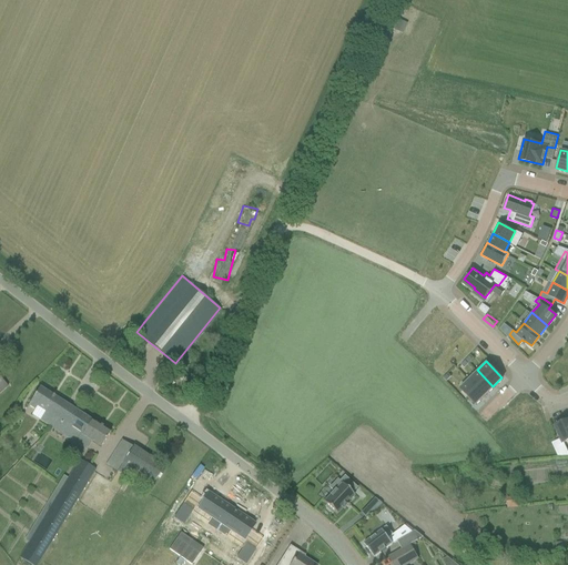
[(493,386),(477,370),(468,379),(484,394),(493,386)]
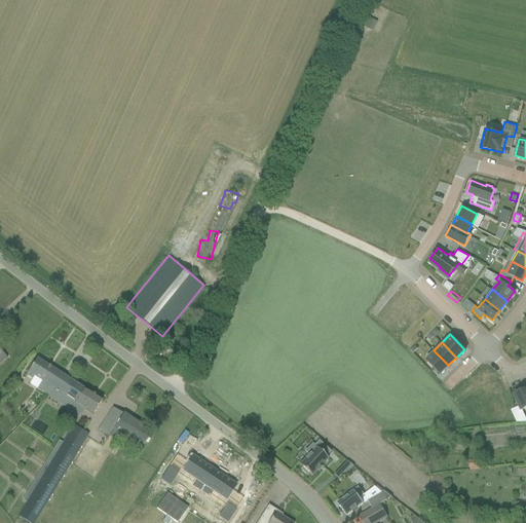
[(448,365),(434,350),(425,359),(440,373),(448,365)]
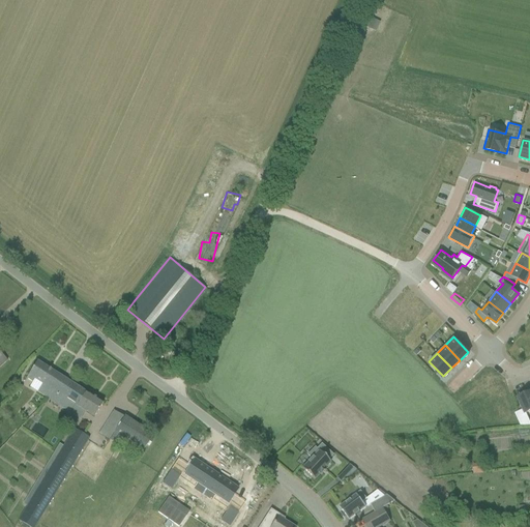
[(36,358),(31,368),(26,376),(32,380),(29,384),(47,396),(52,387),(58,392),(67,378),(36,358)]
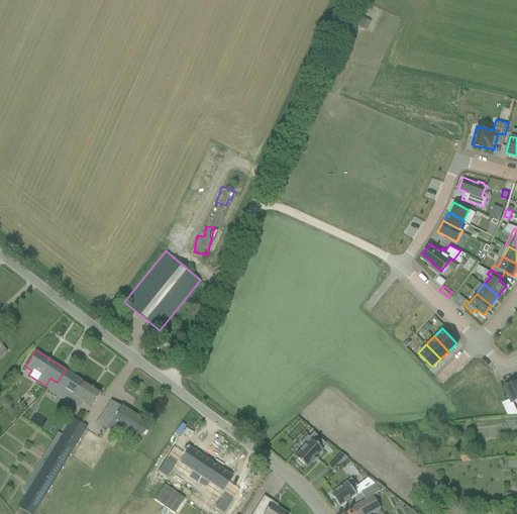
[(50,378),(45,386),(60,395),(70,401),(75,394),(91,404),(100,391),(66,369),(57,383),(50,378)]
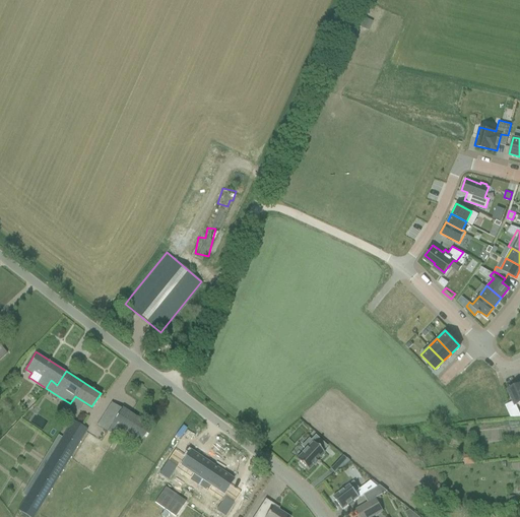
[(519,401),(519,383),(515,385),(514,384),(508,387),(509,388),(508,389),(513,401),(515,403),(516,403),(519,401)]
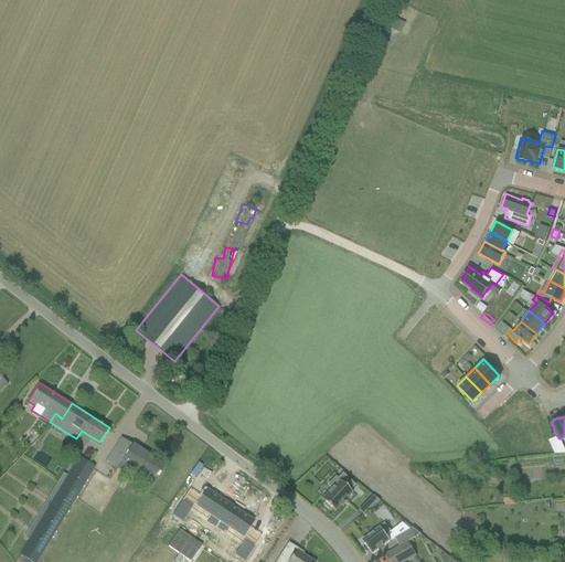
[(120,435),(115,445),(112,449),(123,456),(117,466),(147,486),(162,462),(132,442),(120,435)]
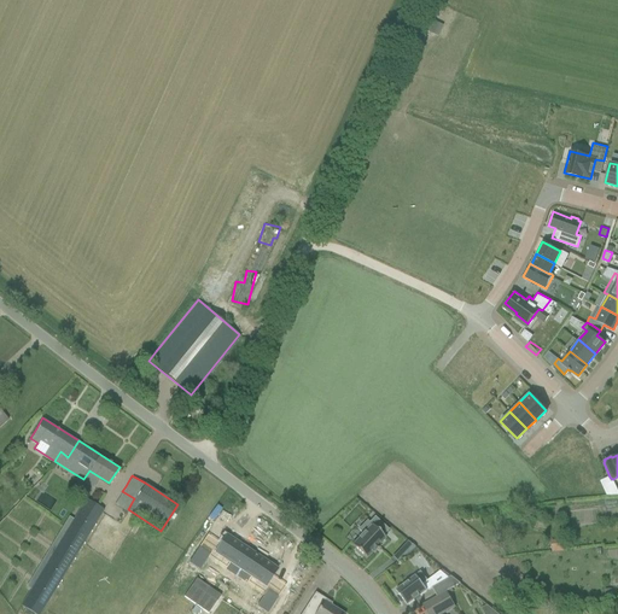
[(610,477),(600,480),(606,493),(617,493),(617,492),(617,489),(613,479),(612,479),(610,477)]
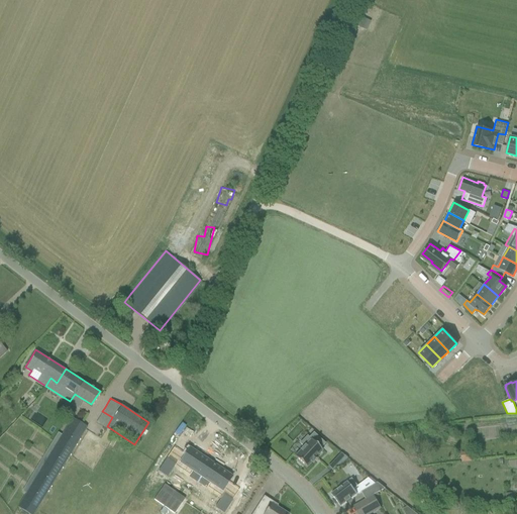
[(72,416),(25,492),(17,505),(29,512),(37,499),(40,501),(87,425),(72,416)]
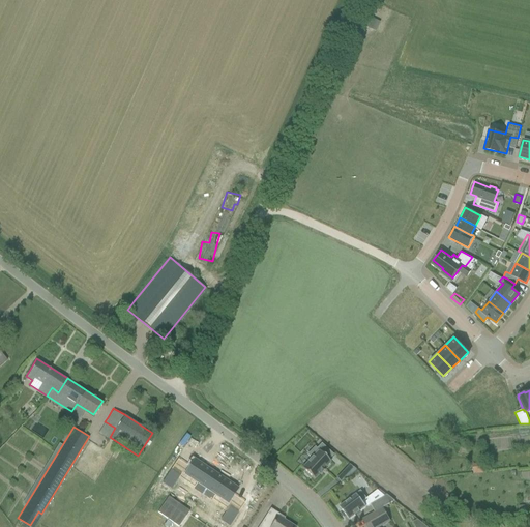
[(333,452),(321,441),(316,446),(315,445),(307,452),(311,456),(301,466),(304,469),(303,470),(310,476),(311,474),(314,477),(320,471),(321,472),(325,467),(324,466),(330,460),(328,458),(333,452)]
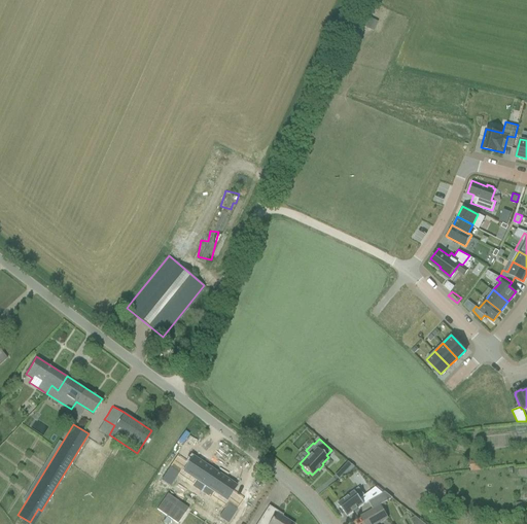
[(194,483),(202,488),(215,468),(207,463),(202,460),(202,459),(194,454),(192,454),(194,455),(189,461),(188,461),(183,468),(198,478),(194,483)]
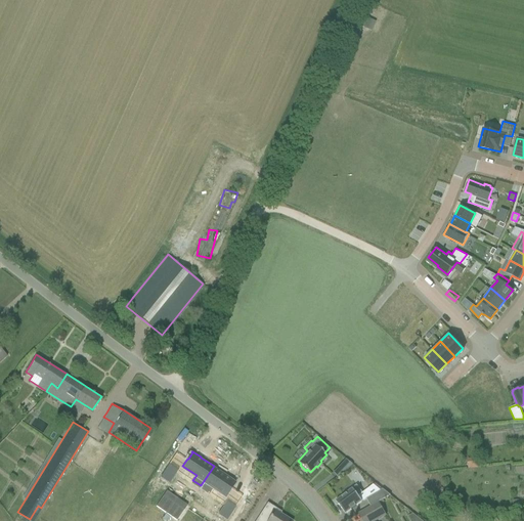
[(479,456),(467,457),(468,464),(480,463),(479,456)]
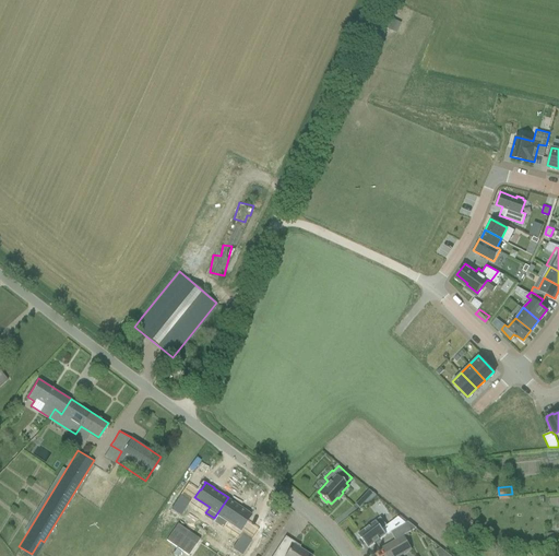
[(369,487),(364,493),(370,498),(376,494),(369,487)]
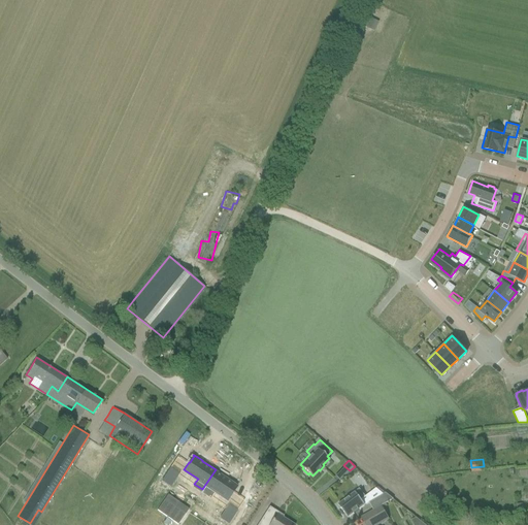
[(180,470),(171,464),(162,478),(171,484),(180,470)]
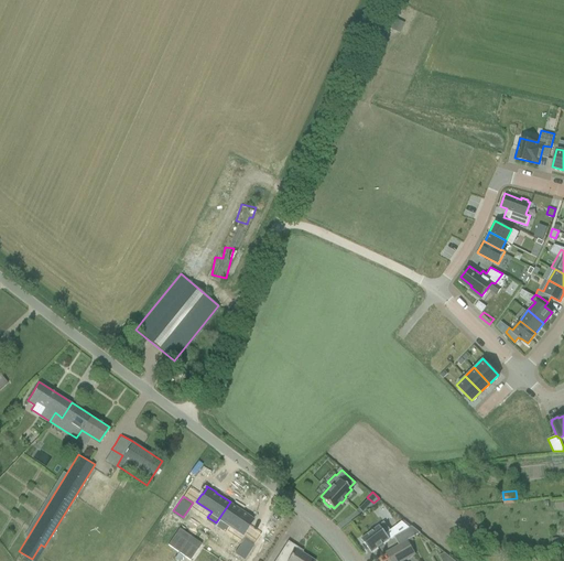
[(238,507),(230,502),(216,522),(225,528),(228,522),(243,532),(243,531),(248,525),(249,525),(253,517),(243,510),(243,511),(238,507)]
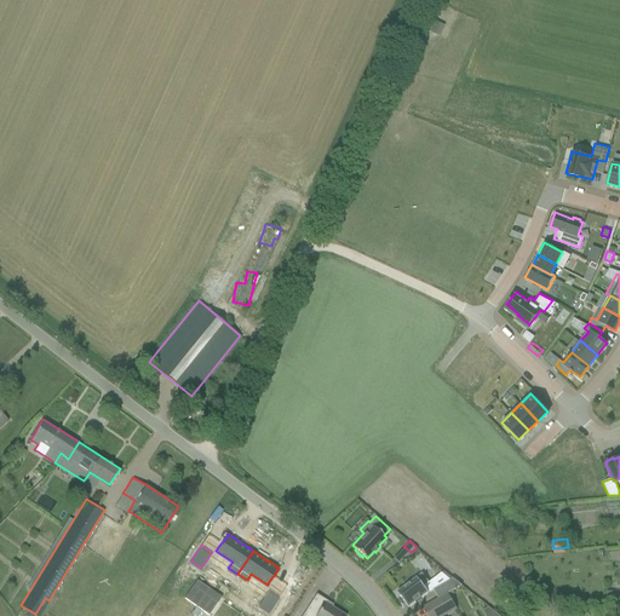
[(429,580),(422,571),(396,589),(400,594),(397,597),(402,603),(405,600),(408,605),(429,591),(424,583),(429,580)]
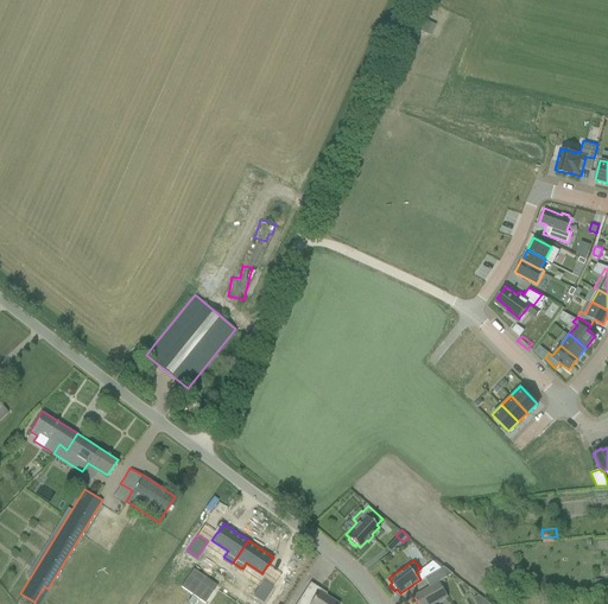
[(424,576),(430,585),(438,580),(453,572),(444,565),(424,576)]
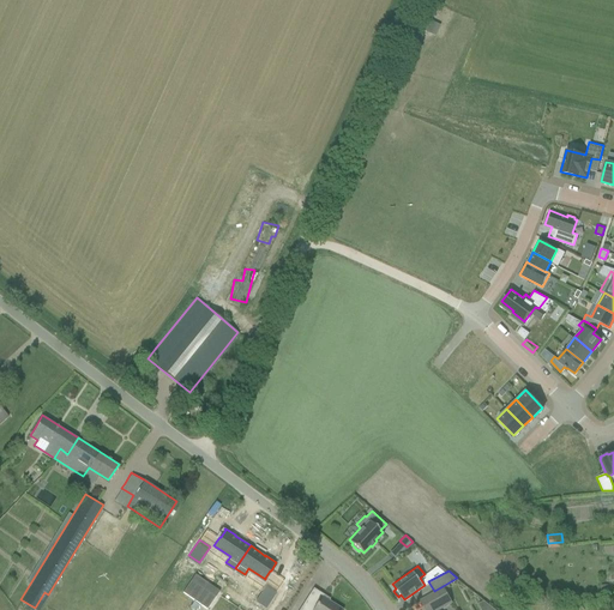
[(196,573),(184,590),(208,607),(220,589),(196,573)]
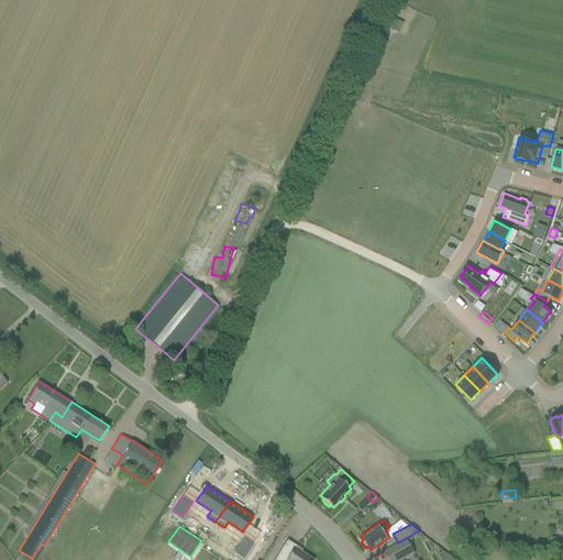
[(243,536),(234,550),(243,557),(253,542),(243,536)]
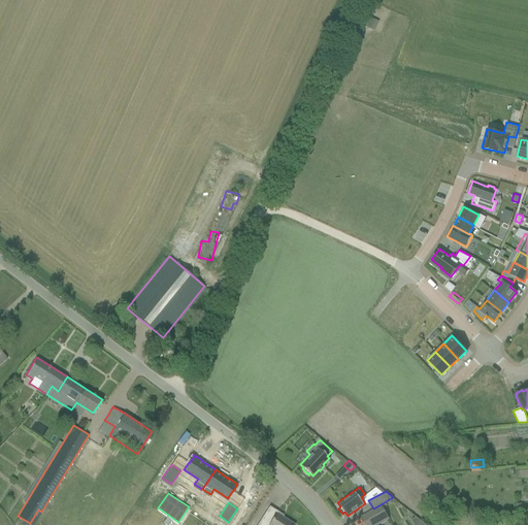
[(269,504),(263,513),(256,524),(293,524),(295,523),(279,514),(281,512),(269,504)]
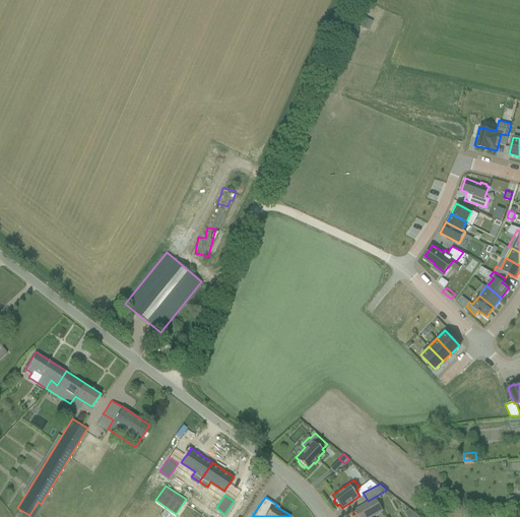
[(355,508),(361,516),(366,516),(382,508),(375,497),(368,501),(355,508)]
